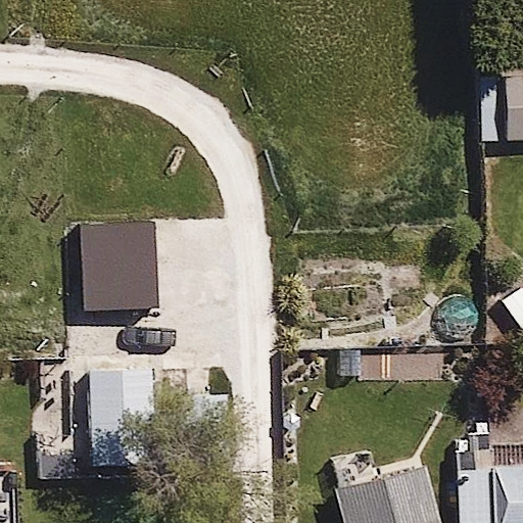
[(522,105),(505,107),(506,139),(522,138),(522,105)]
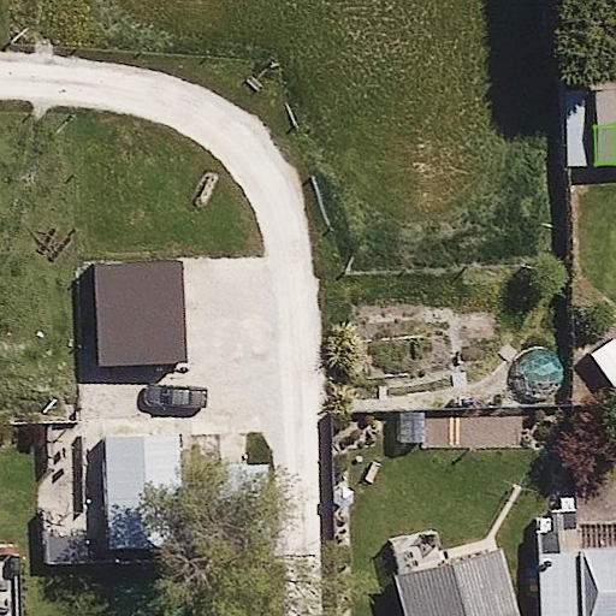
[(615,337),(614,335),(586,356),(614,390),(615,388),(615,337)]
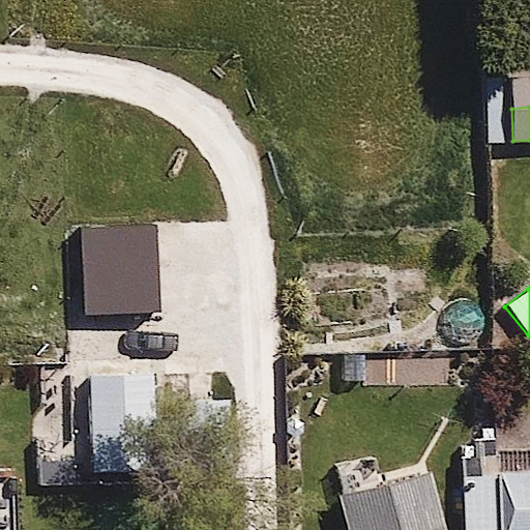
[(82,438),(38,441),(43,526),(83,524),(80,473),(156,468),(150,366),(78,371),(82,438)]
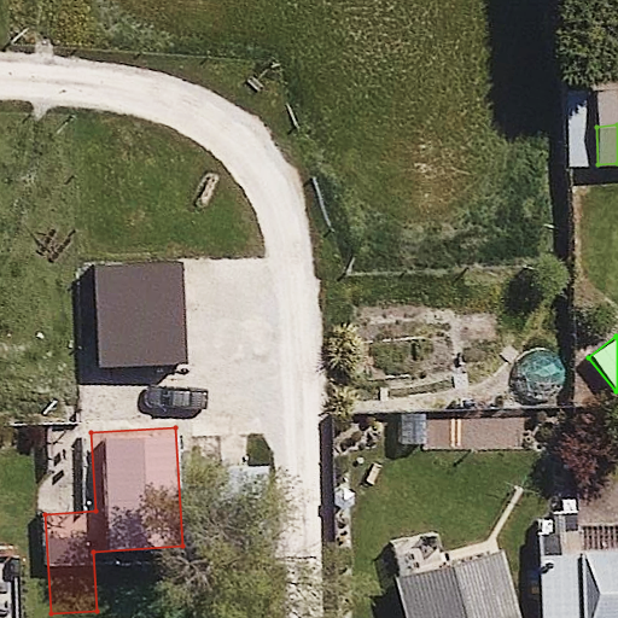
[(559,557),(540,558),(542,617),(617,617),(617,546),(578,548),(577,526),(558,528),(559,557)]
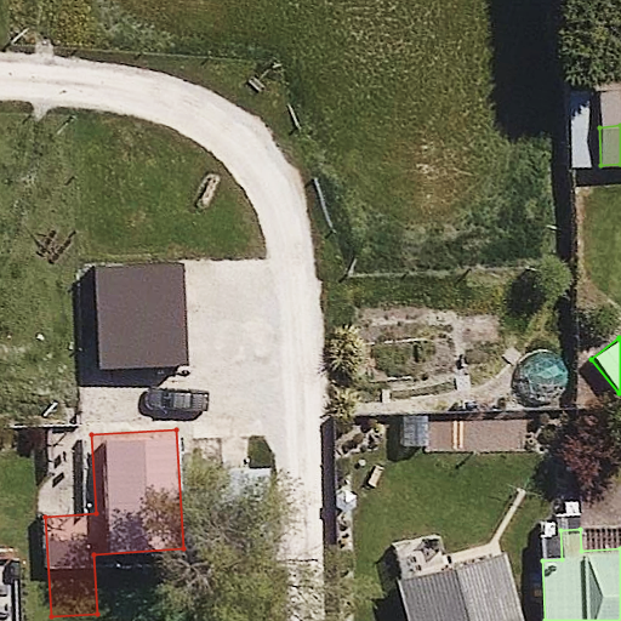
[(517,620),(501,556),(403,581),(412,620),(517,620)]
